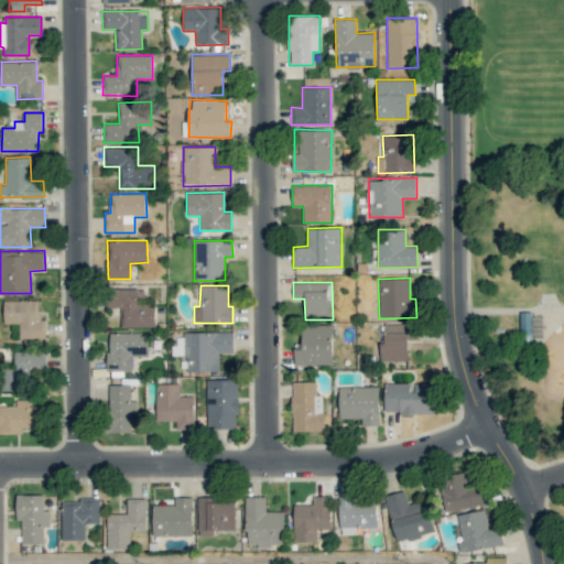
[(120,307),(121,327),(155,326),(154,302),(143,302),(143,289),(109,289),(109,307),(120,307)]
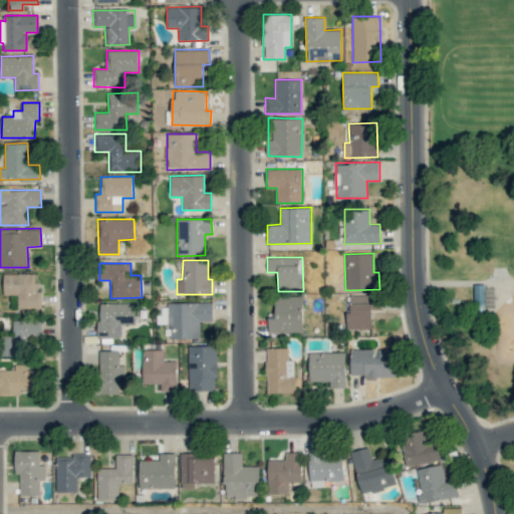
[(3,274),(4,294),(17,294),(18,308),(41,308),(41,291),(36,291),(36,273),(3,274)]
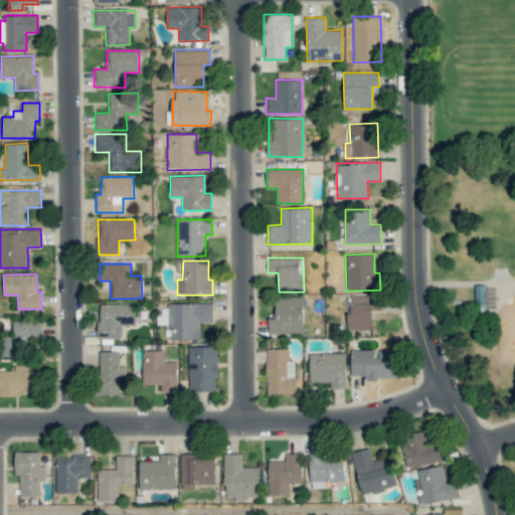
[(485,312),(485,285),(474,285),(475,313),(485,312)]
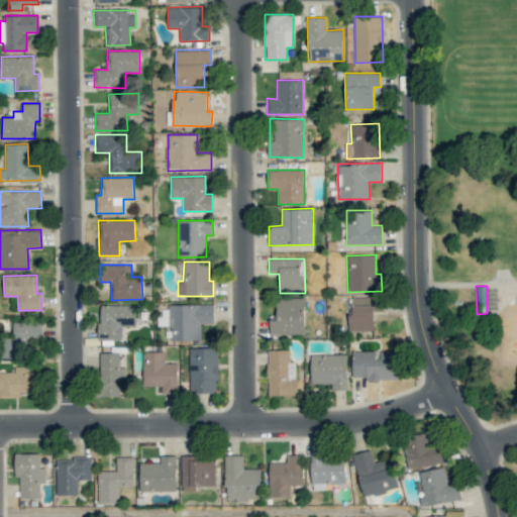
[(376,330),(376,296),(351,297),(352,313),(348,314),(348,331),(376,330)]
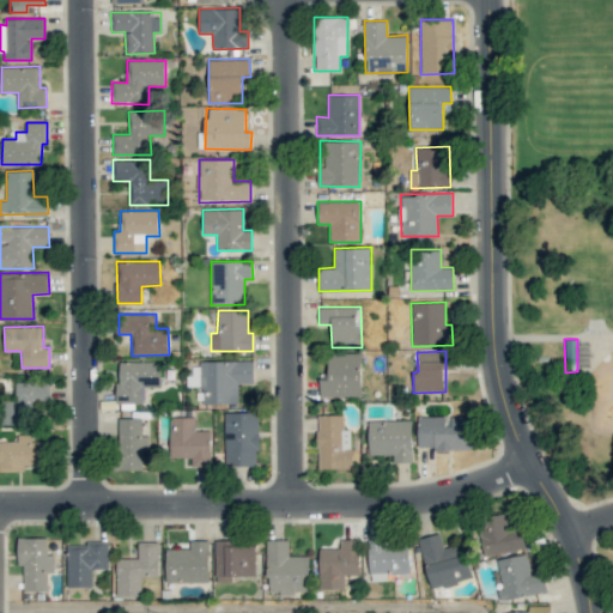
[(362,353),(328,353),(328,378),(320,378),(320,396),(362,396),(362,353)]
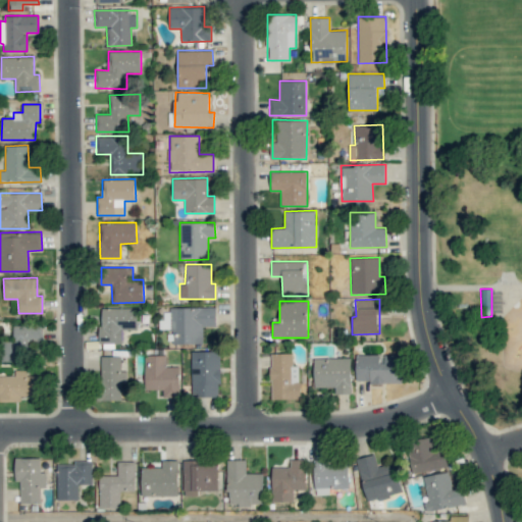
[(215,327),(215,307),(164,308),(165,320),(159,320),(159,328),(168,328),(168,344),(203,343),(203,327),(215,327)]
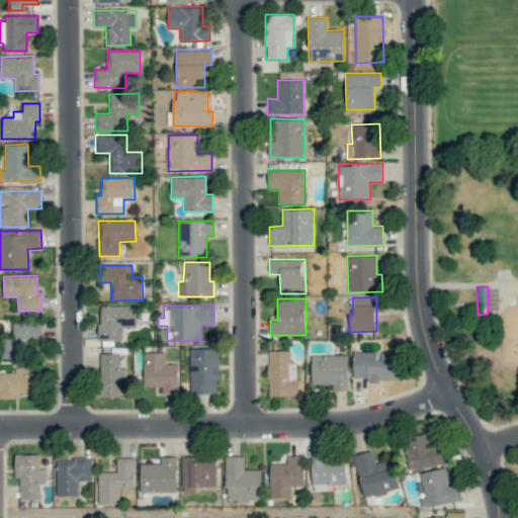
[(99,306),(99,341),(121,340),(121,326),(137,326),(136,306),(99,306)]
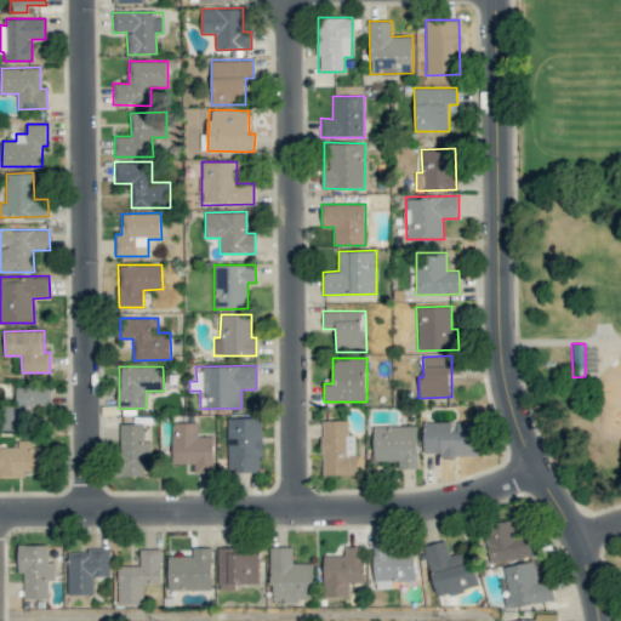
[(50,387),(16,387),(16,406),(3,406),(3,428),(33,428),(33,411),(50,411),(50,387)]
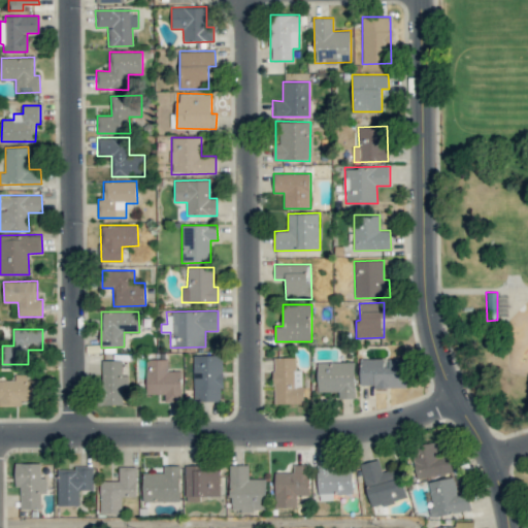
[(223,400),(222,354),(193,355),(194,401),(223,400)]
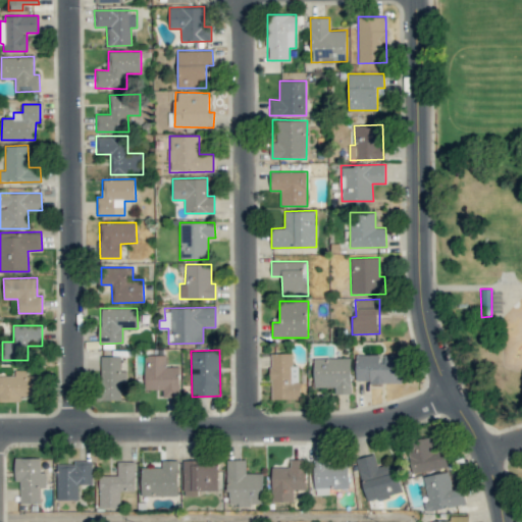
[(271,400),(300,399),(299,365),(293,365),(293,353),(270,354),(271,400)]
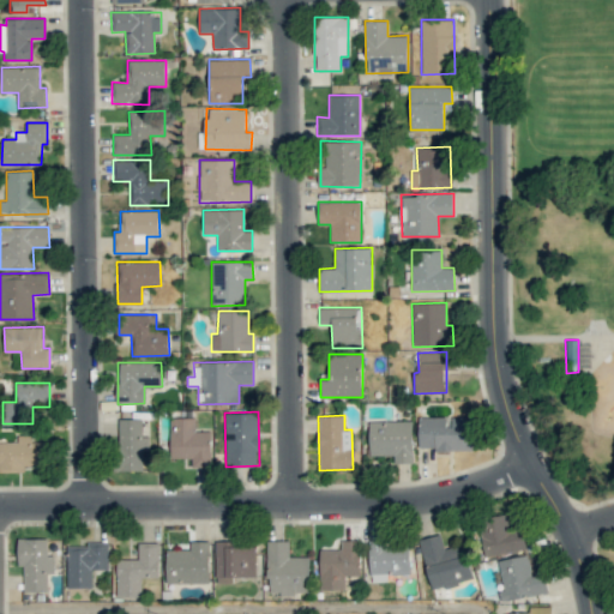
[(419,450),(471,450),(471,416),(419,417),(419,450)]
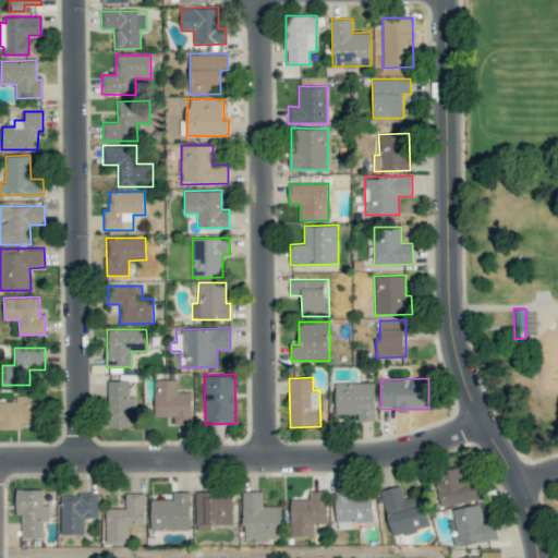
[(178,379),(154,379),(155,416),(174,416),(174,424),(192,424),(191,391),(178,391),(178,379)]
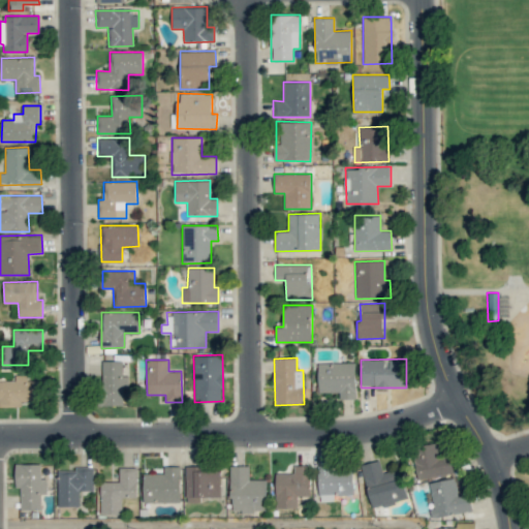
[(122,361),(101,361),(102,405),(123,405),(123,389),(129,389),(128,376),(123,376),(122,361)]
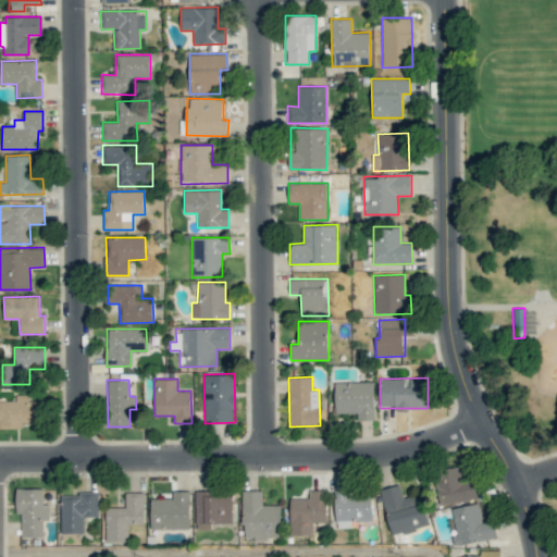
[(334,382),(335,413),(357,413),(358,420),(374,419),(373,382),(334,382)]
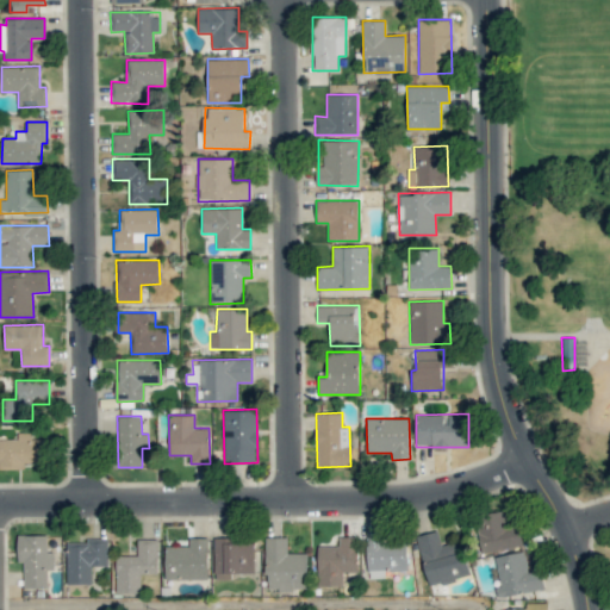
[(0,439),(0,468),(25,468),(24,462),(43,462),(42,433),(17,433),(17,439),(0,439)]
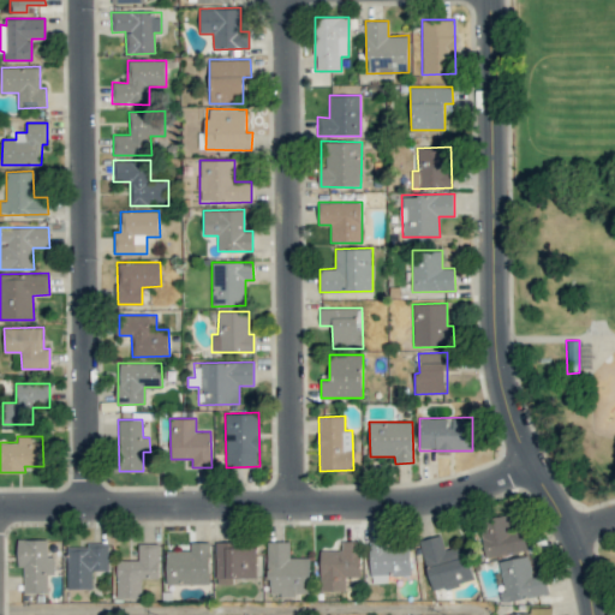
[(478,520),(485,557),(526,550),(523,527),(512,529),(509,514),(478,520)]
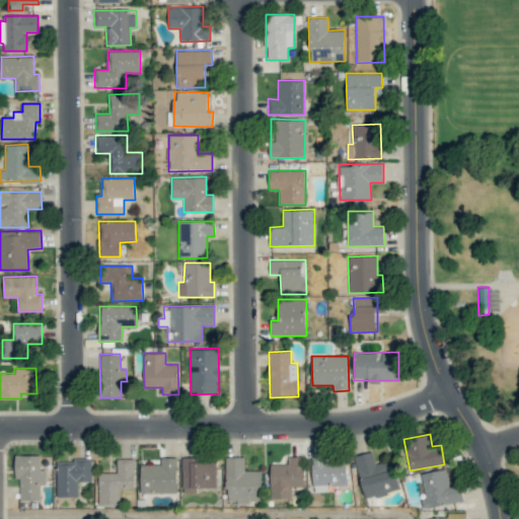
[(354,455),(365,499),(399,490),(392,459),(375,463),(372,451),(354,455)]
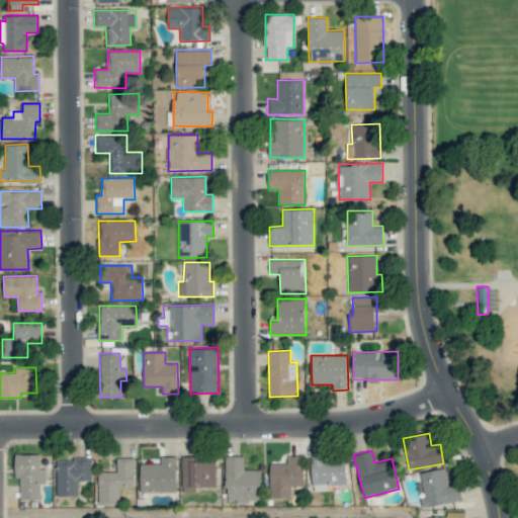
[(39,454),(14,454),(15,478),(19,478),(19,500),(40,499),(39,484),(46,484),(46,468),(39,468),(39,454)]
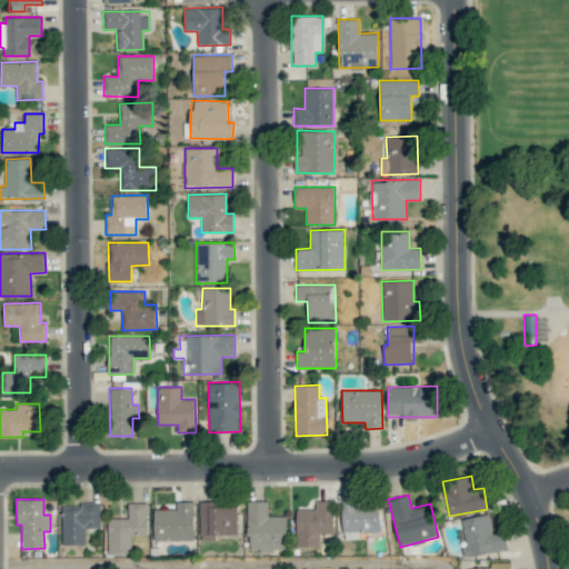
[(296,508),(296,546),(319,547),(319,533),(333,533),(333,501),(316,500),(316,508),(296,508)]
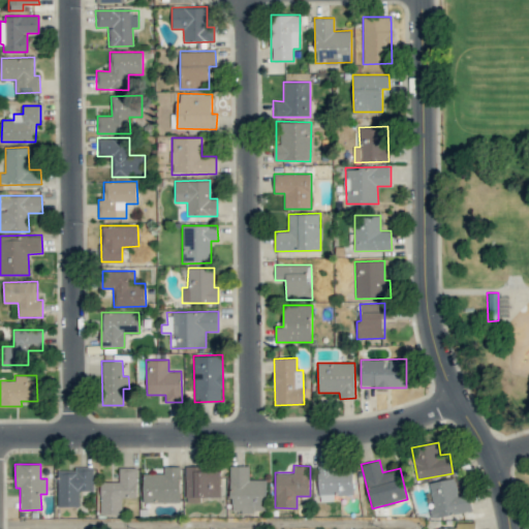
[(163,473),(143,473),(143,502),(180,502),(180,466),(163,466),(163,473)]
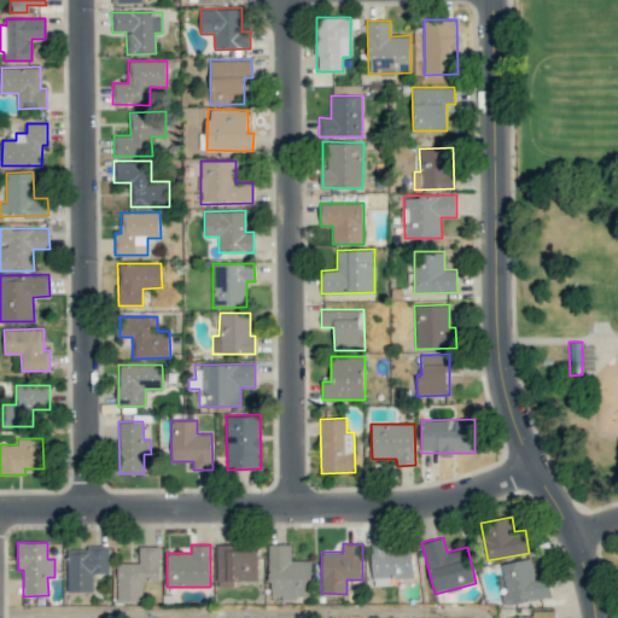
[(216,544),(217,587),(233,586),(233,581),(257,581),(256,548),(234,549),(234,544),(216,544)]
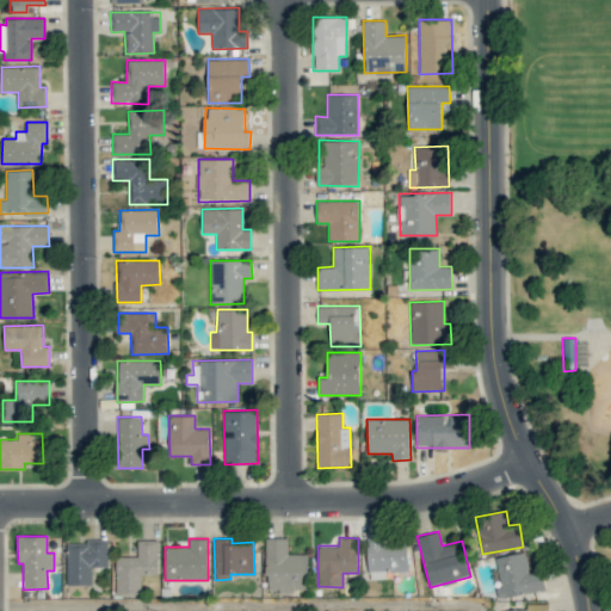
[(308,554),(288,554),(288,538),(266,538),(265,591),(307,591),(308,554)]
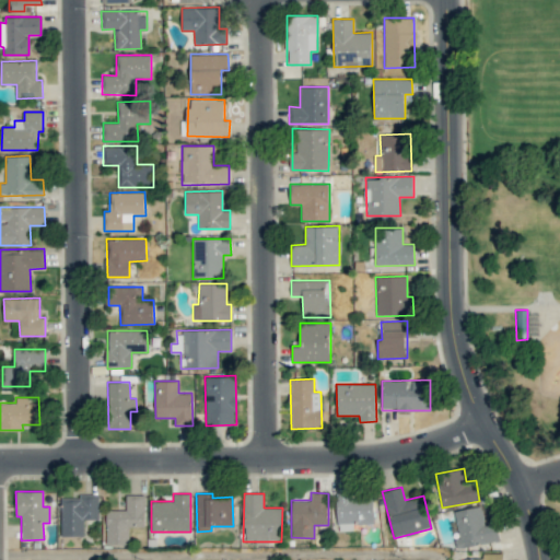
[(353,524),(374,523),(373,493),(336,494),(338,531),(353,531),(353,524)]
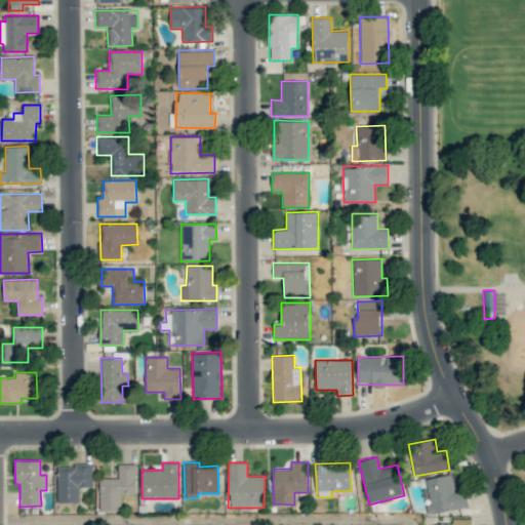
[(99,478),(99,511),(121,511),(121,494),(135,494),(135,463),(118,463),(118,478),(99,478)]
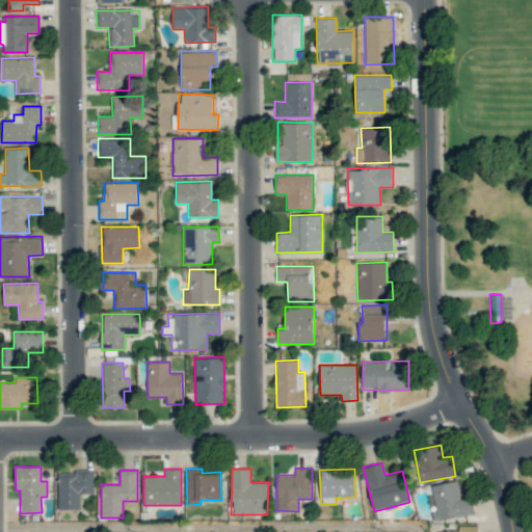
[(95,494),(94,471),(57,472),(58,510),(80,509),(79,494),(95,494)]
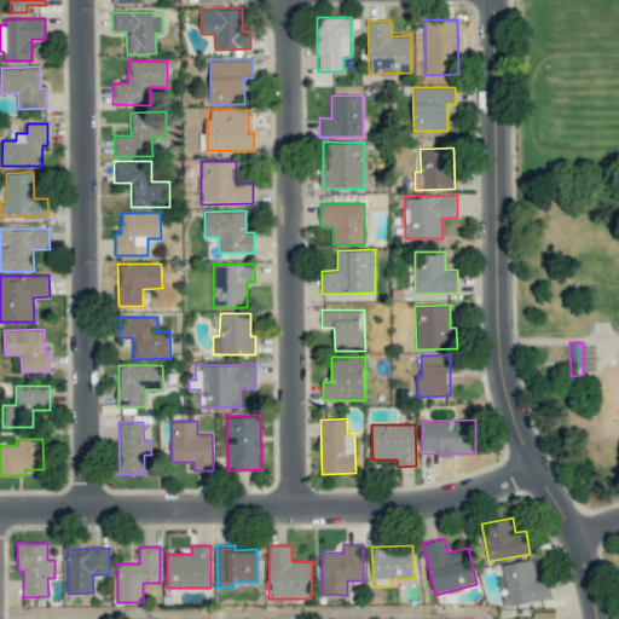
[(553,597),(549,578),(536,580),(532,559),(501,565),(508,606),(553,597)]
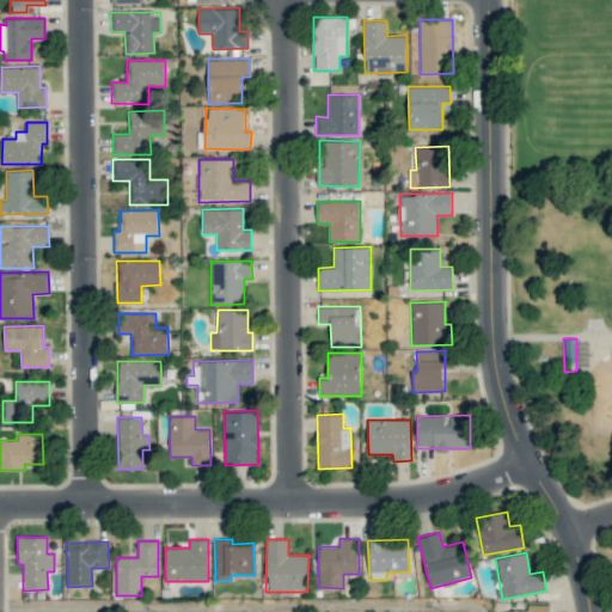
All buildings are outlined.
